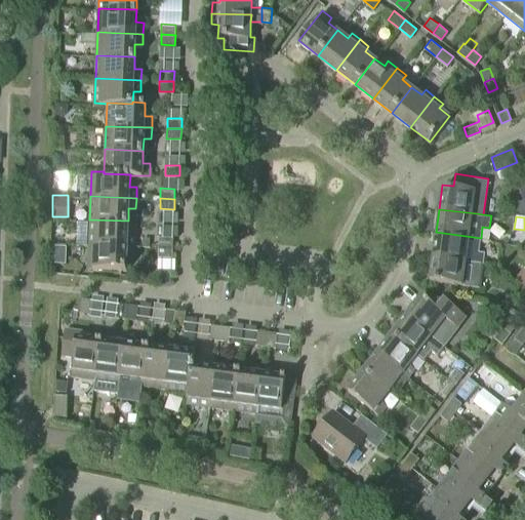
[(89,220),(89,243),(134,244),(135,233),(127,233),(128,221),(89,220)]
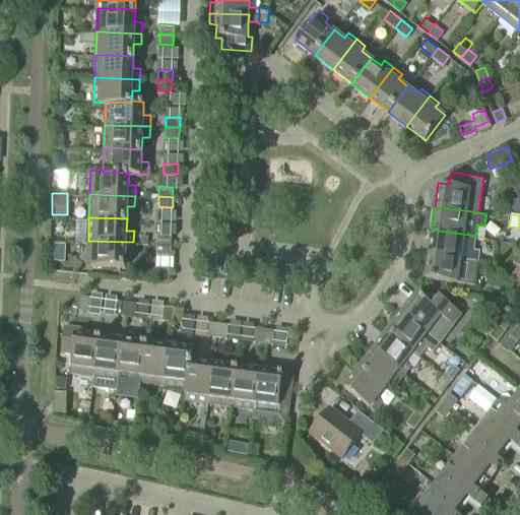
[(480,249),(474,248),(476,236),(432,230),(429,253),(466,257),(477,259),(478,259),(480,249)]
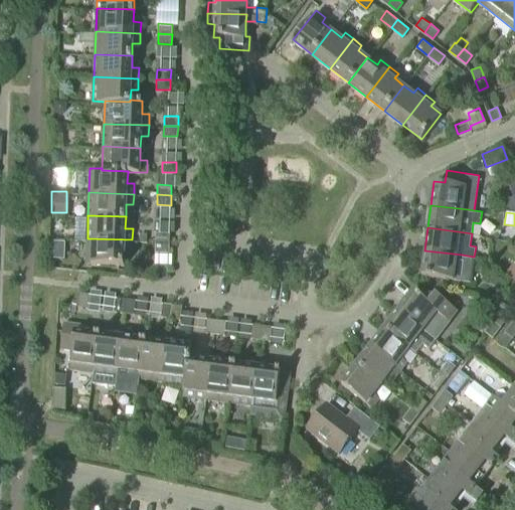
[(156,230),(155,240),(169,240),(170,231),(156,230)]
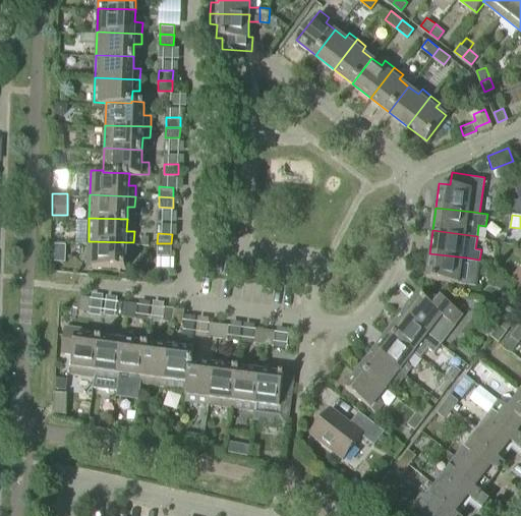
[(133,242),(89,241),(88,266),(125,267),(125,253),(133,253),(133,242)]
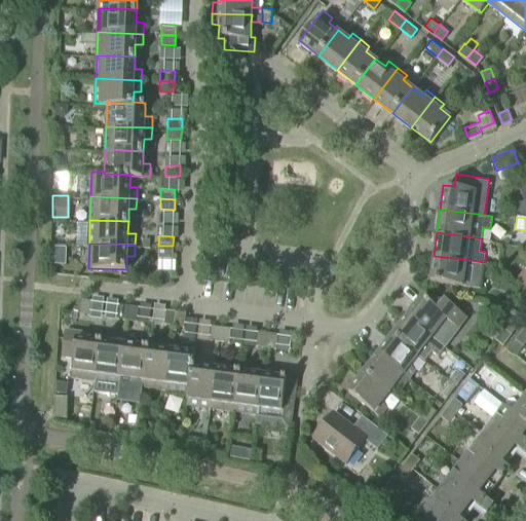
[(65,246),(51,245),(51,262),(65,262),(65,246)]
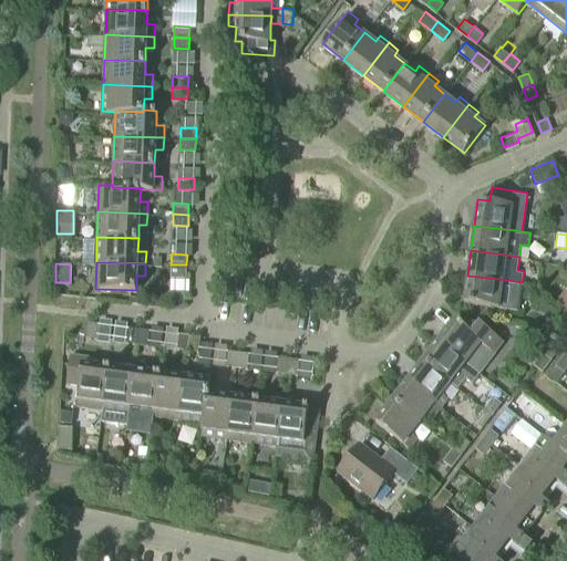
[(186,265),(171,265),(171,276),(186,276),(186,265)]
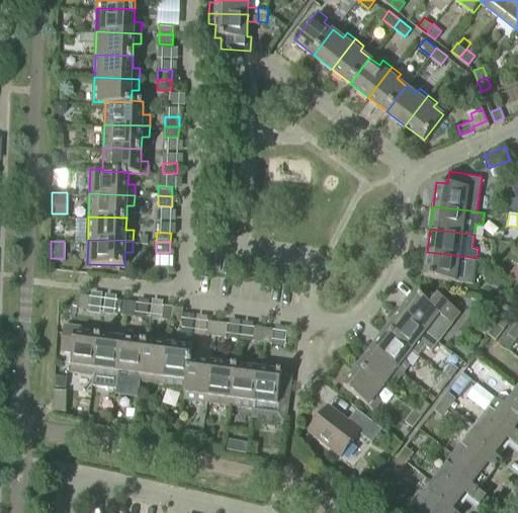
[(427,252),(424,276),(471,282),(476,258),(464,256),(427,252)]
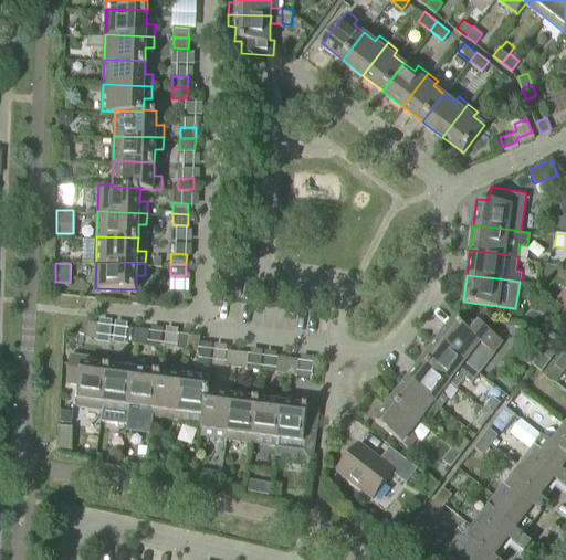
[(453,318),(438,338),(477,369),(501,338),(479,320),(475,324),(465,316),(460,324),(453,318)]
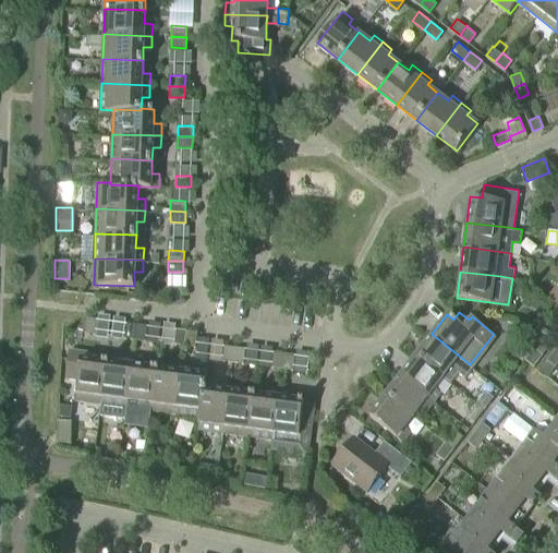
[(97,316),(86,314),(85,323),(84,331),(95,332),(97,316)]
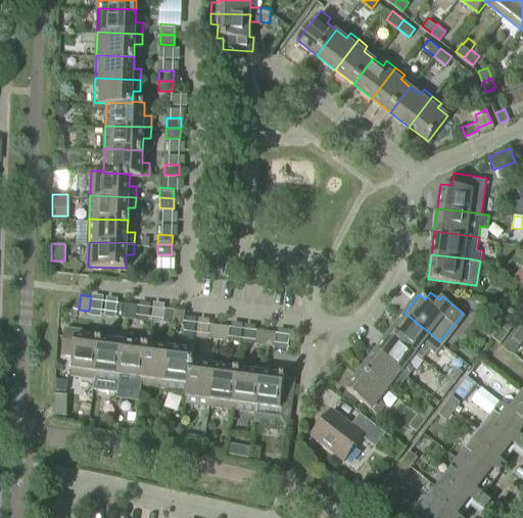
[(127,316),(128,301),(117,300),(116,314),(127,316)]
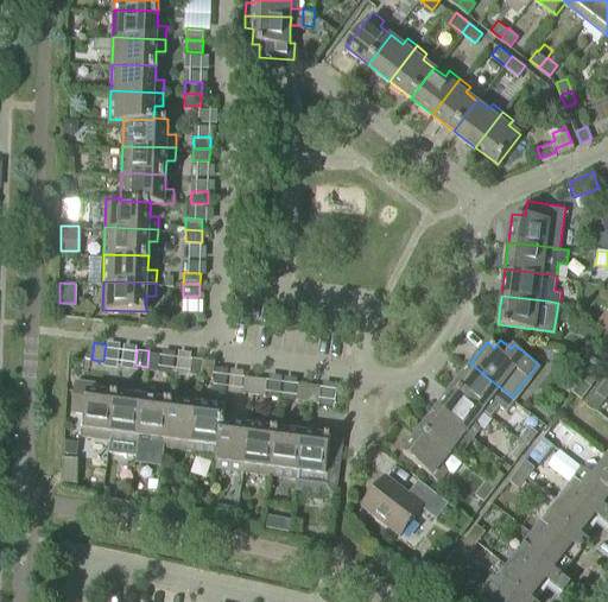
[(160,352),(149,350),(147,367),(158,368),(160,352)]
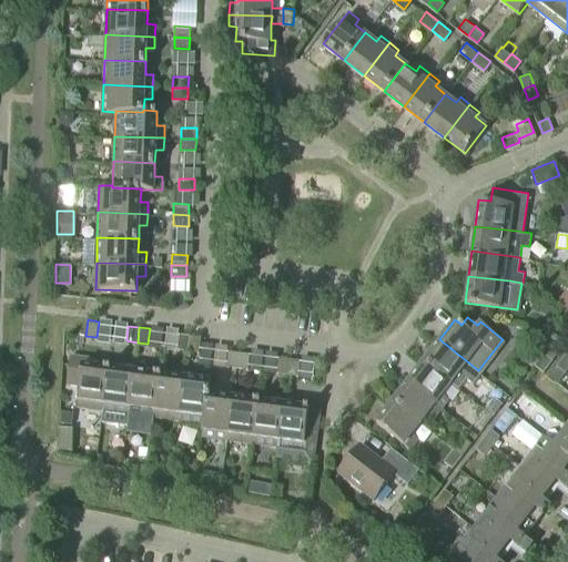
[(188,349),(190,334),(179,331),(176,347),(188,349)]
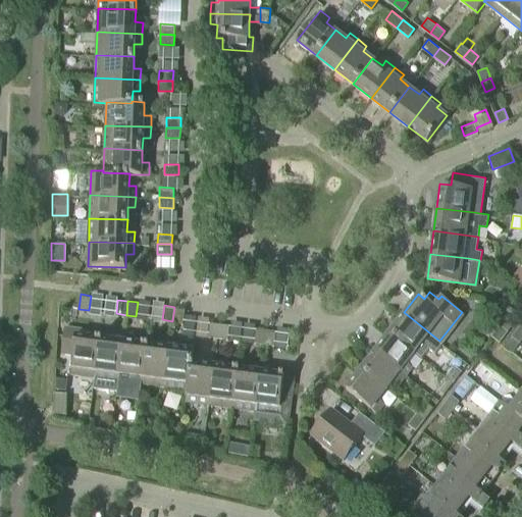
[(185,308),(174,307),(172,321),(183,322),(185,308)]
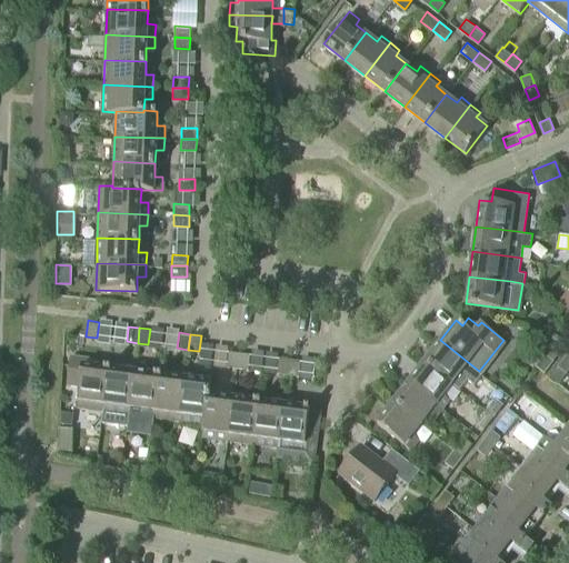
[(440,340),(423,361),(451,382),(459,388),(467,376),(473,382),(481,373),(479,372),(479,371),(440,340)]
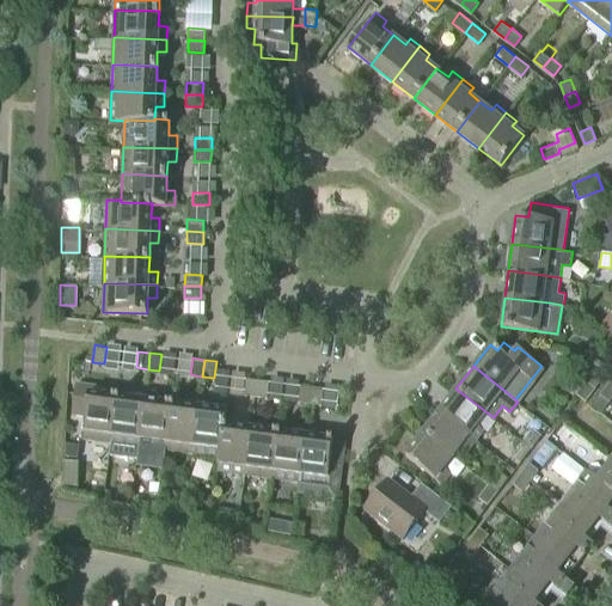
[(593,369),(575,392),(586,399),(603,378),(593,369)]
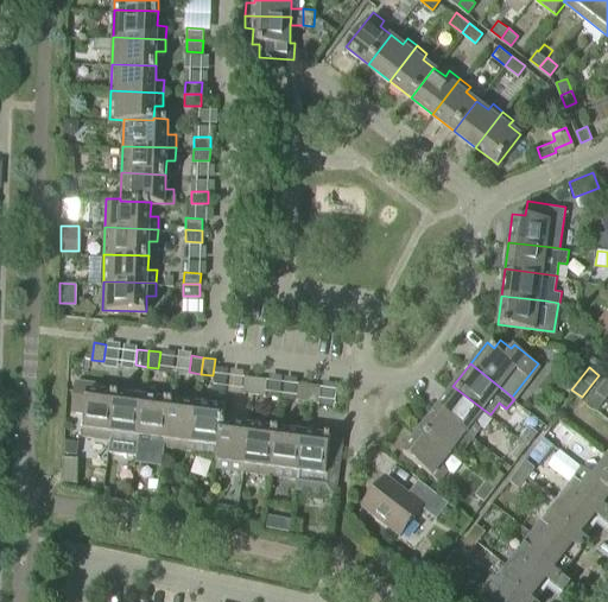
[(253,392),(255,375),(244,373),(242,390),(253,392)]
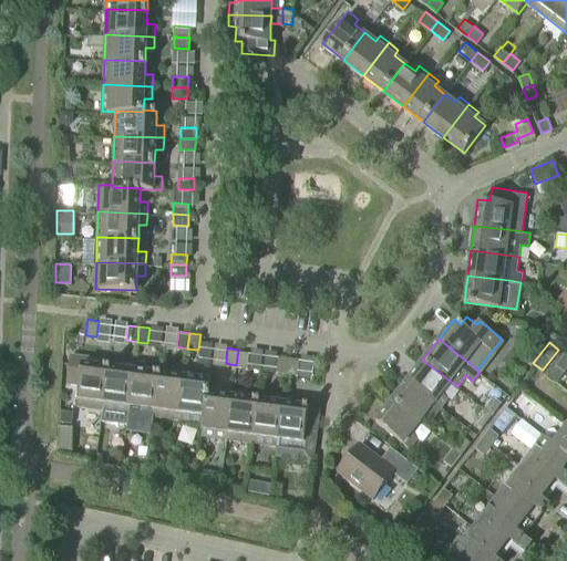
[(249,351),(238,350),(236,365),(247,366),(249,351)]
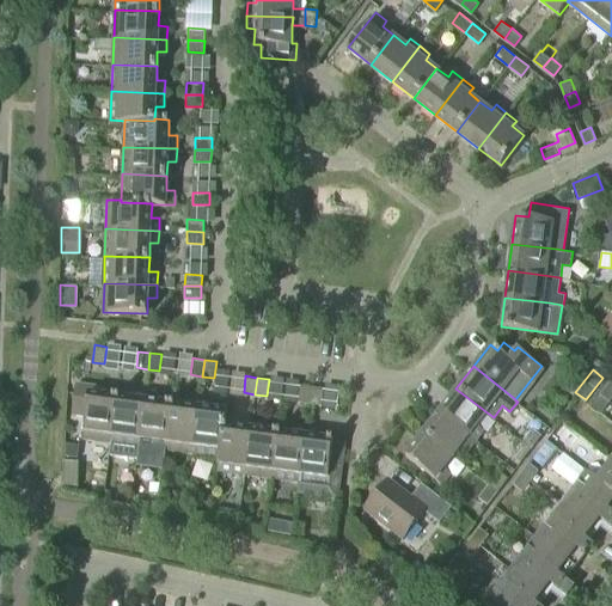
[(104,385),(90,383),(75,381),(72,411),(86,414),(83,436),(111,440),(117,396),(103,393),(104,385)]
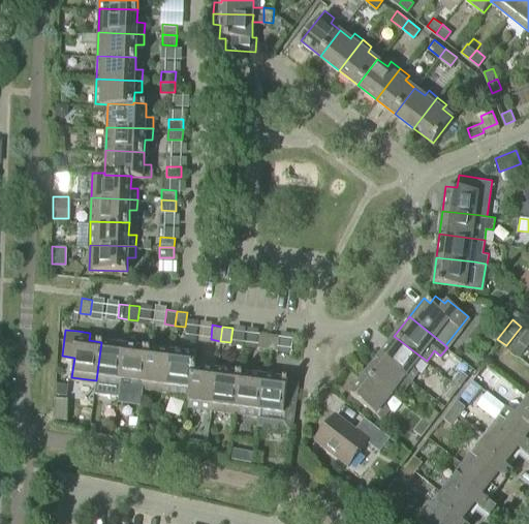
[(268,346),(270,333),(259,331),(257,345),(268,346)]
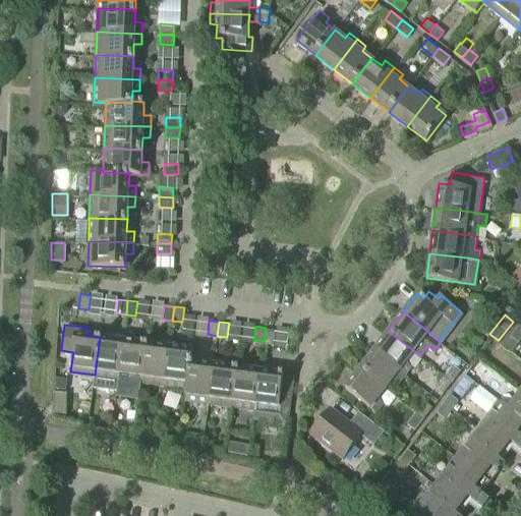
[(520,328),(517,326),(510,334),(518,341),(520,337),(520,328)]
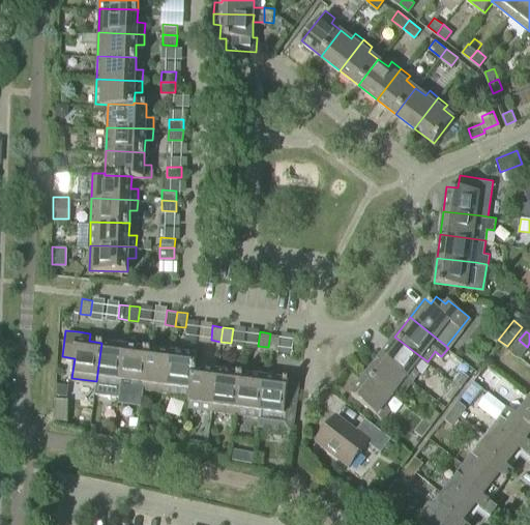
[(270,333),(268,347),(278,349),(281,334),(270,333)]
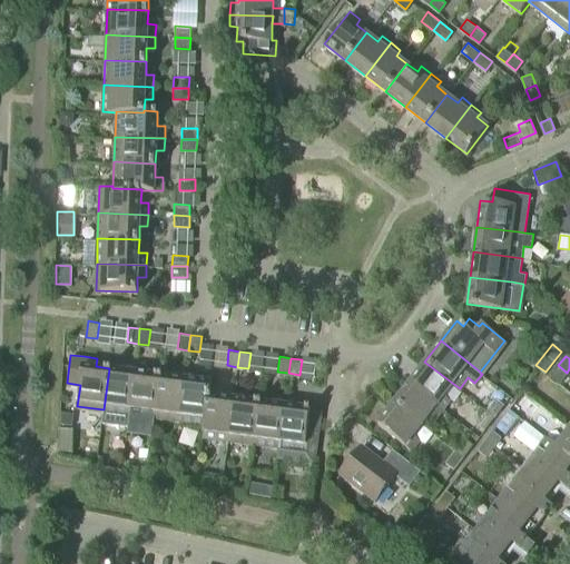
[(104,409),(102,418),(127,422),(135,363),(124,362),(123,369),(109,368),(104,409)]
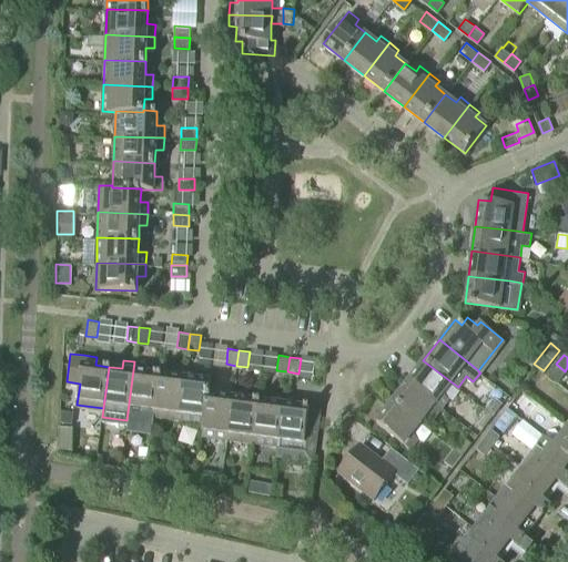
[(450,381),(423,360),(407,380),(440,406),(447,396),(443,392),(450,381)]
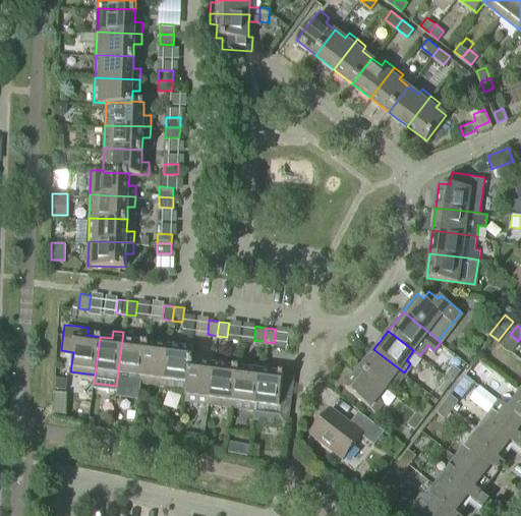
[(116,386),(116,393),(138,396),(140,381),(146,343),(133,341),(134,334),(123,332),(116,386)]
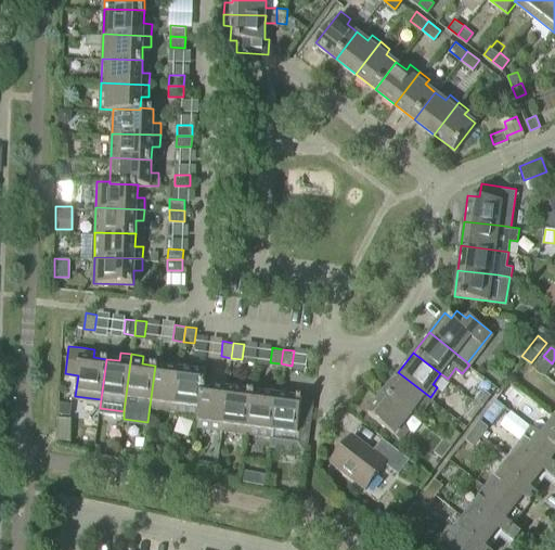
[(168,367),(155,366),(150,406),(173,408),(181,360),(169,359),(168,367)]
